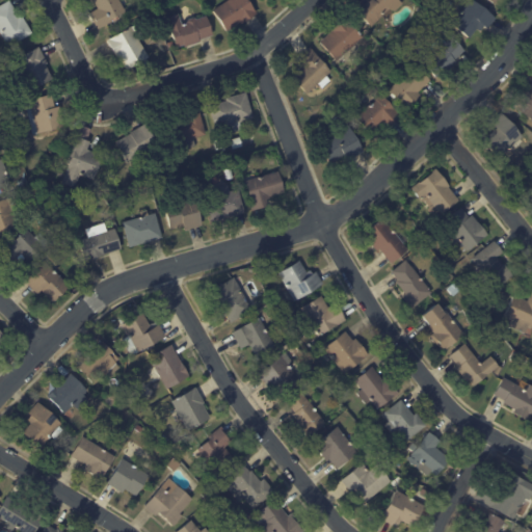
[(118,0),(126,12),(118,17),(120,19),(99,30),(90,14),(98,9),(92,0),(118,0)]
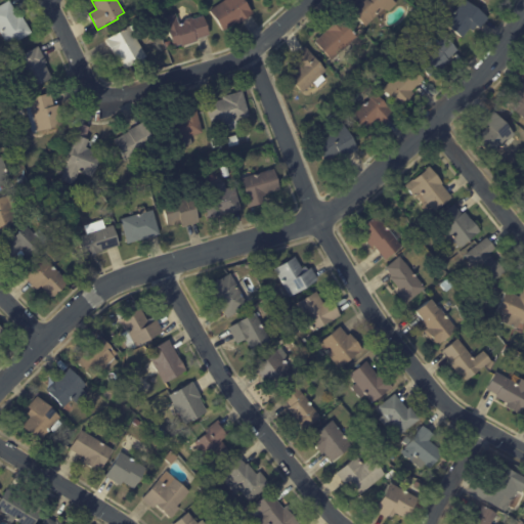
[(251,15),(238,24),(237,23),(224,31),(211,10),(226,0),(244,0),(253,14),(251,15)]
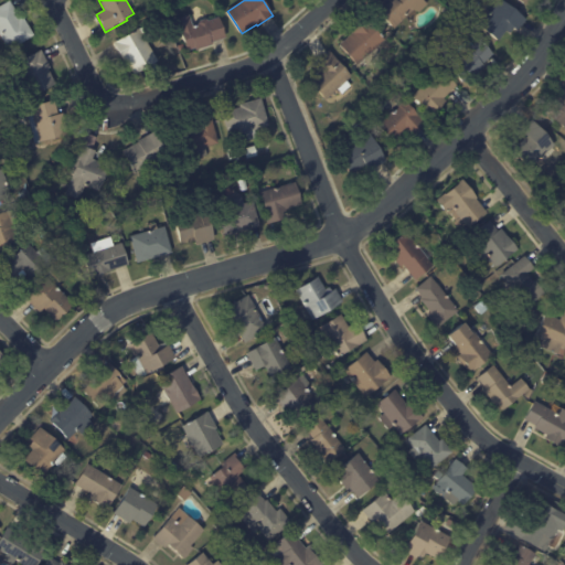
[(422,12),(419,14),(415,10),(397,29),(375,8),(383,0),(425,0),(429,4),(422,12)]
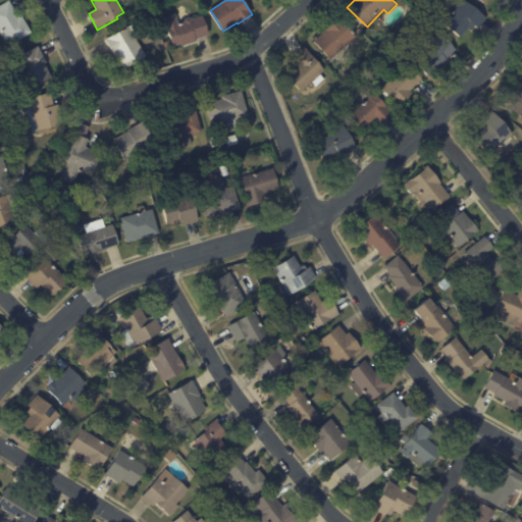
[(486,20),(479,30),(475,27),(472,31),(469,28),(462,38),(444,23),(453,10),(450,8),(455,0),(463,0),(487,18),(486,20)]
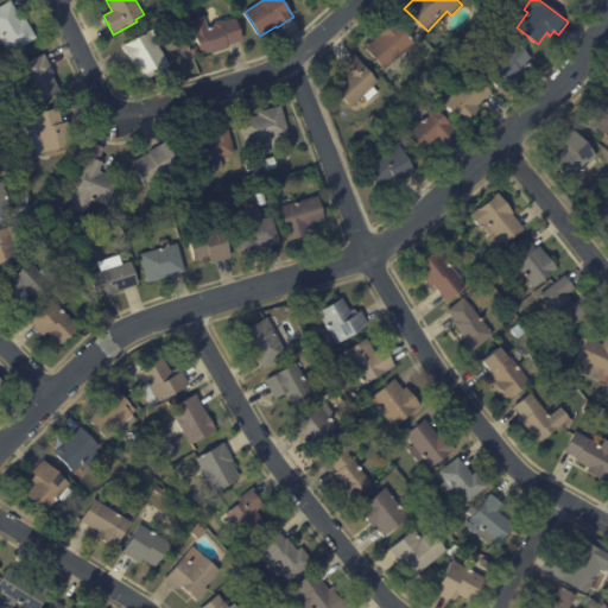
[(12,2),(21,18),(24,17),(37,38),(11,55),(0,35),(0,7),(12,1),(12,2)]
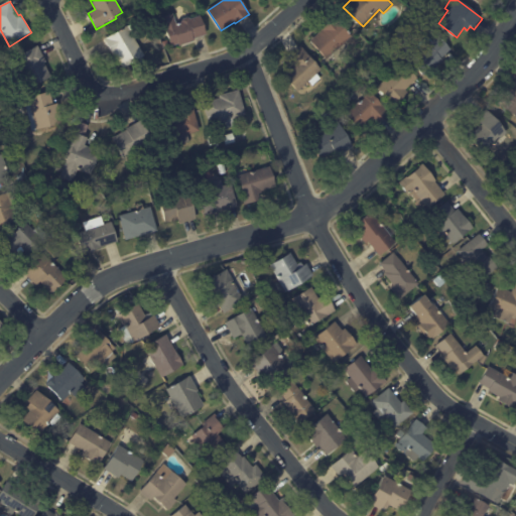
[(173,15),(176,24),(183,22),(182,20),(189,18),(190,19),(201,16),(207,35),(195,39),(196,40),(169,48),(160,17),(173,13),(173,15)]
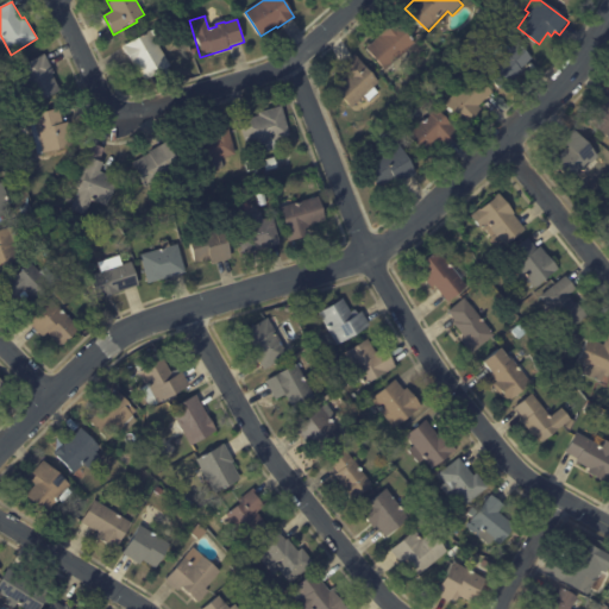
[(175,18),(179,29),(171,31),(167,20),(175,18)]
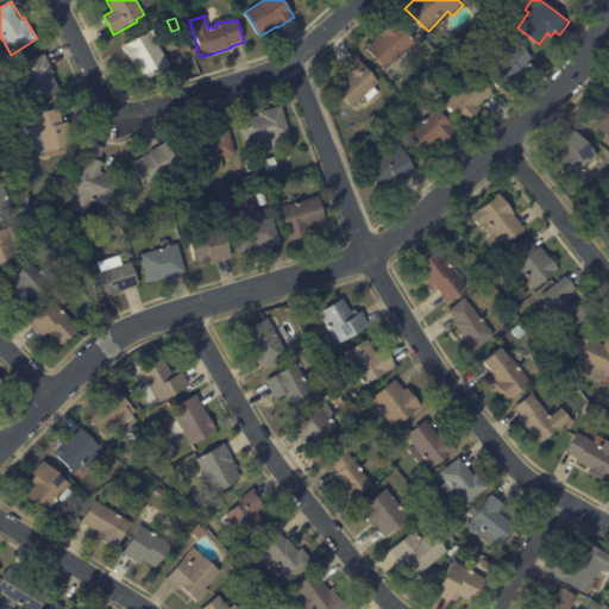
[(399,27),(402,25),(418,44),(385,70),(368,49),(382,37),(381,35),(394,24),(397,29),(399,27)]
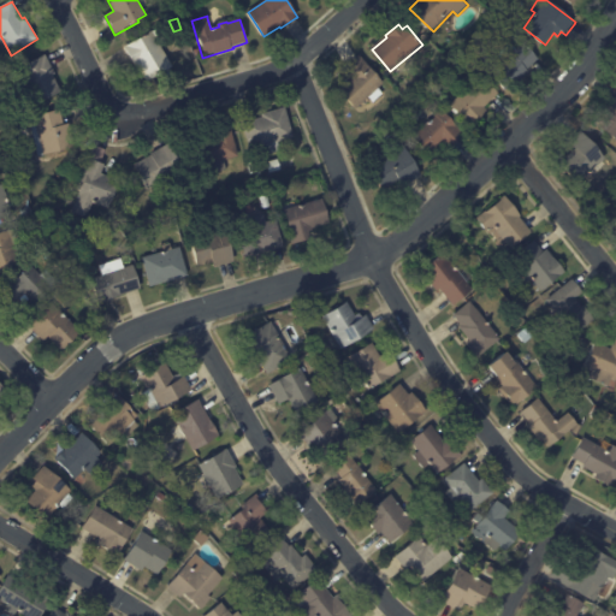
[(161,47),(173,66),(172,67),(175,72),(167,77),(165,72),(148,82),(137,64),(136,65),(125,47),(152,30),(153,31),(160,28),(169,42),(161,47)]
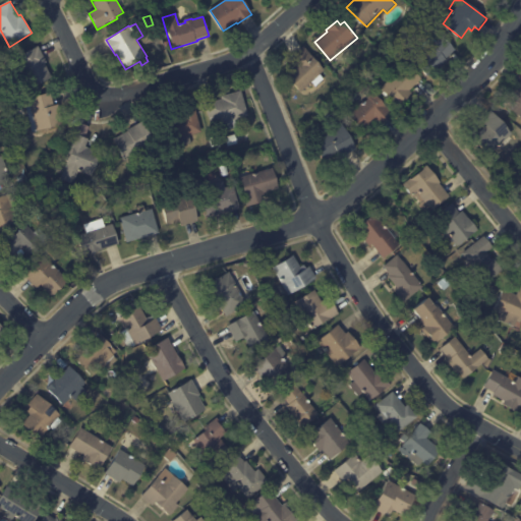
[(455,52),(446,60),(448,63),(436,74),(433,71),(427,76),(408,54),(417,46),(419,49),(432,37),(438,42),(444,36),(457,50),(455,52)]
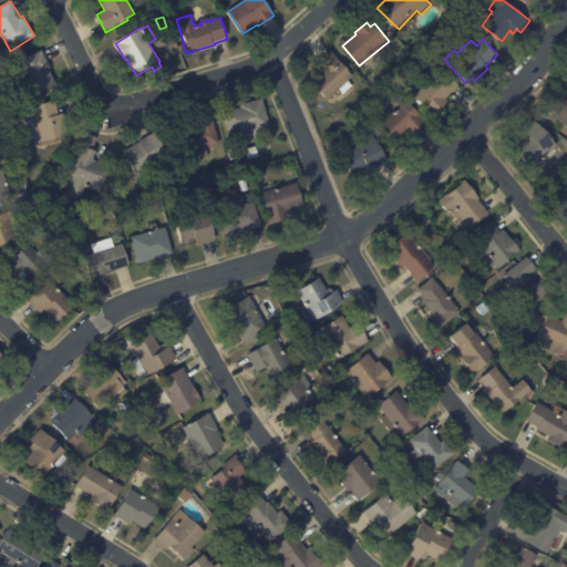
[(42,51),(51,69),(49,70),(57,85),(33,98),(23,79),(18,81),(10,68),(42,51)]
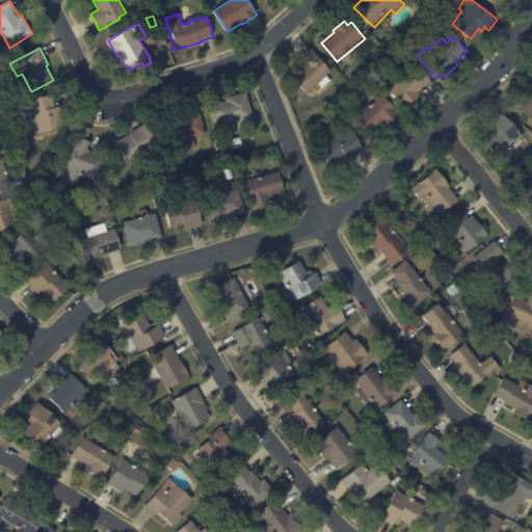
[(301,57),(312,48),(333,72),(328,76),(333,82),(324,89),(320,84),(308,95),(293,77),(304,68),(298,59),(301,57)]
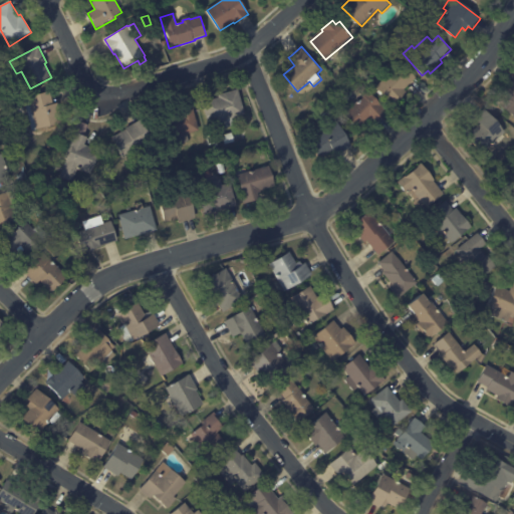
[(373,58),(377,63),(373,66),(369,61),(373,58)]
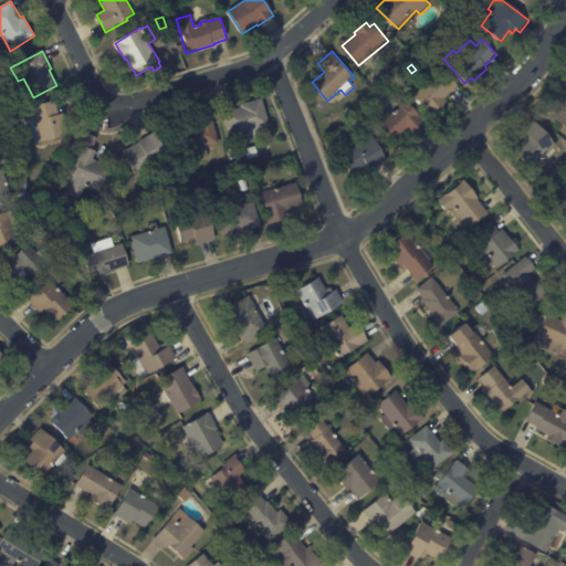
[(458,87),(446,98),(449,102),(433,117),(425,108),(425,107),(413,96),(431,80),(428,75),(439,64),(459,85),(458,87)]
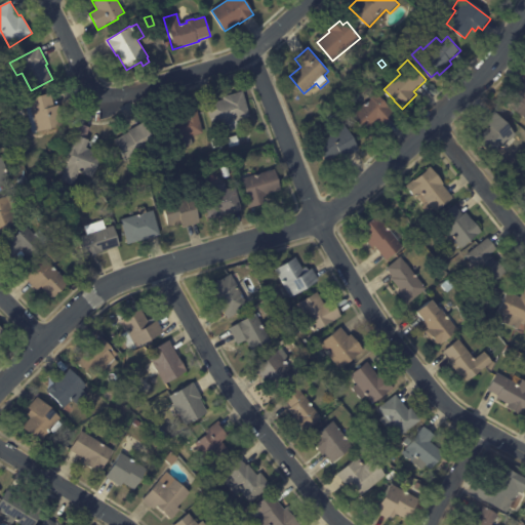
[(524,117),(510,107),(524,84),(524,117)]
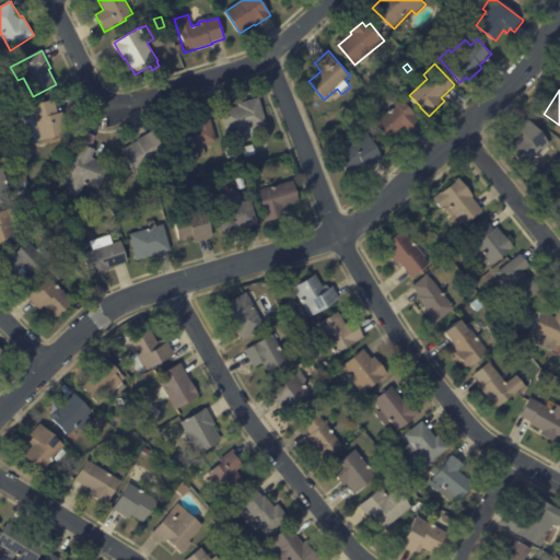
[(222,112),(238,107),(237,104),(259,97),(267,125),(254,129),(256,137),(242,141),(240,132),(229,136),(221,112),(222,112)]
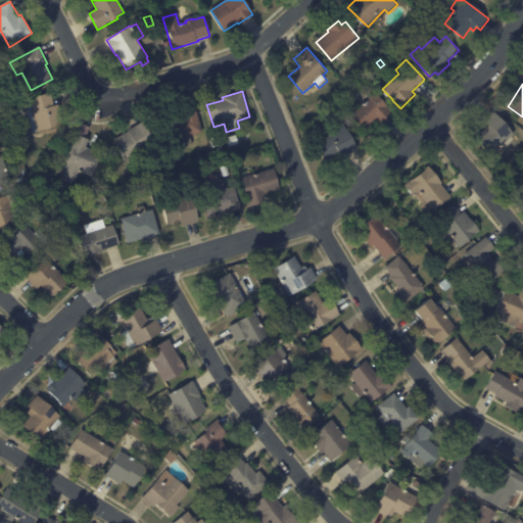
[(51,94),(55,106),(58,105),(64,125),(33,133),(25,103),(31,101),(30,99),(51,93),(51,94)]
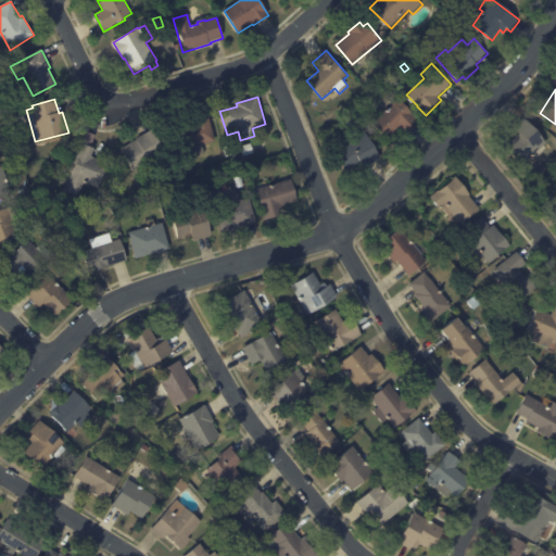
[(418,123),(408,133),(404,128),(401,131),(400,129),(388,140),(373,124),(399,99),(420,122),(418,123)]
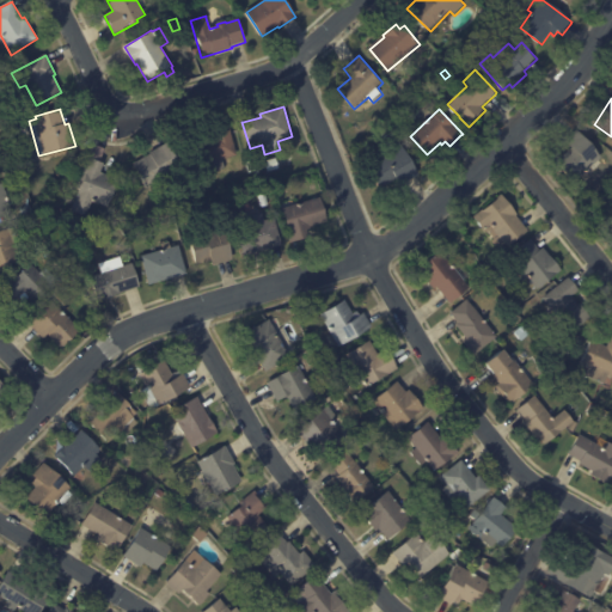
[(237,155),(222,160),(225,169),(204,175),(202,166),(195,169),(189,147),(215,139),(212,128),(228,123),(237,155)]
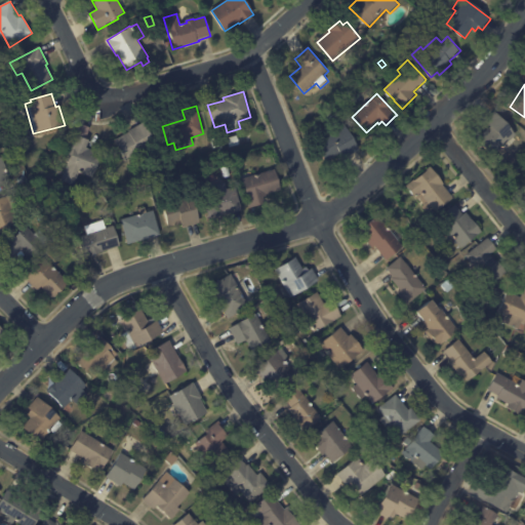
[(516,136),(521,140),(509,151),(505,147),(494,156),(479,138),(492,126),(486,120),(495,112),(517,135),(516,136)]
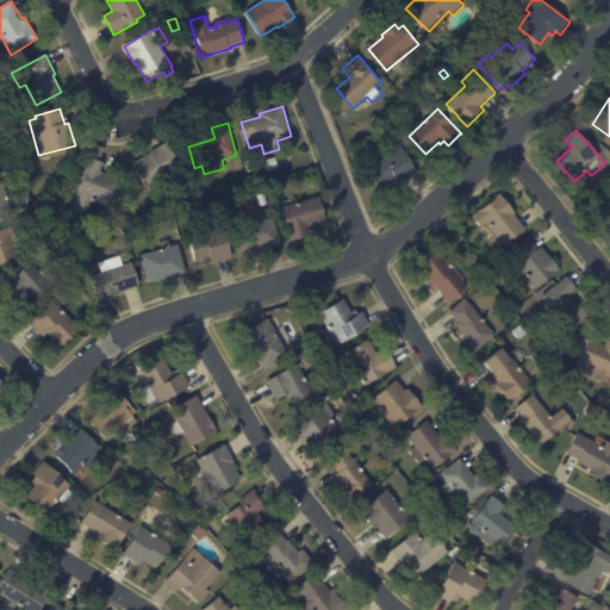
[(95,144),(106,149),(101,162),(105,163),(101,173),(120,179),(110,206),(94,200),(88,216),(73,210),(80,188),(74,186),(78,175),(80,176),(92,143),(95,144)]
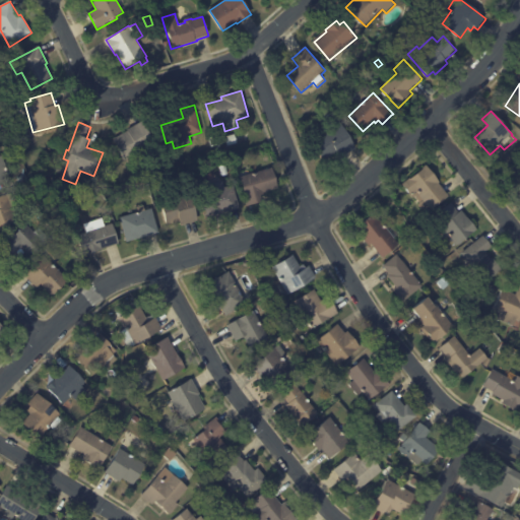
[(115,139),(128,132),(128,130),(143,122),(156,145),(127,161),(115,139)]
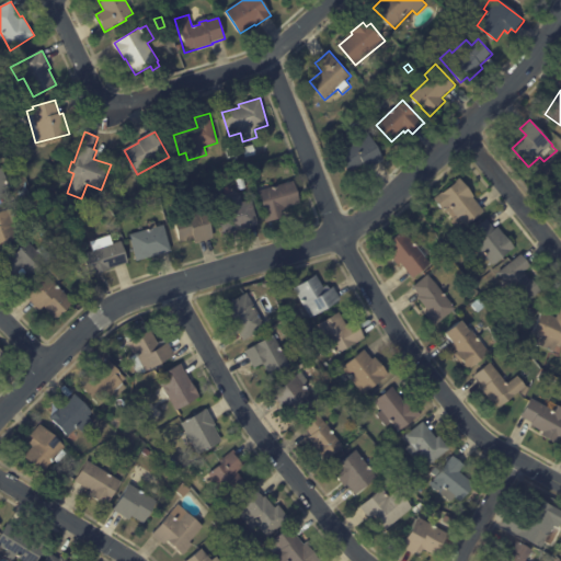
[(382,162),(367,171),(364,164),(348,173),(338,152),(369,135),(385,161),(382,162)]
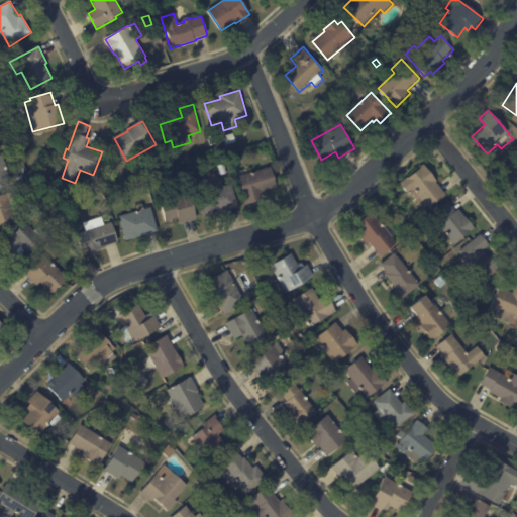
[(234,135),(236,142),(227,145),(224,136),(233,133),(234,135)]
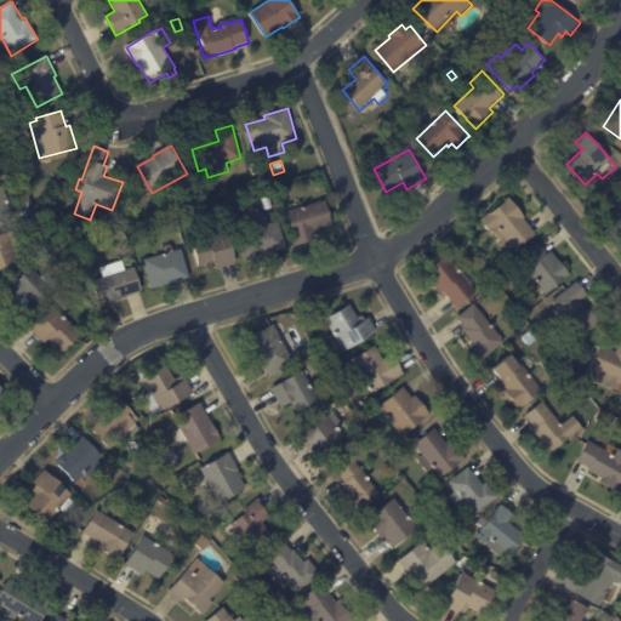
[(263,174),(254,176),(251,164),(260,161),(263,174)]
